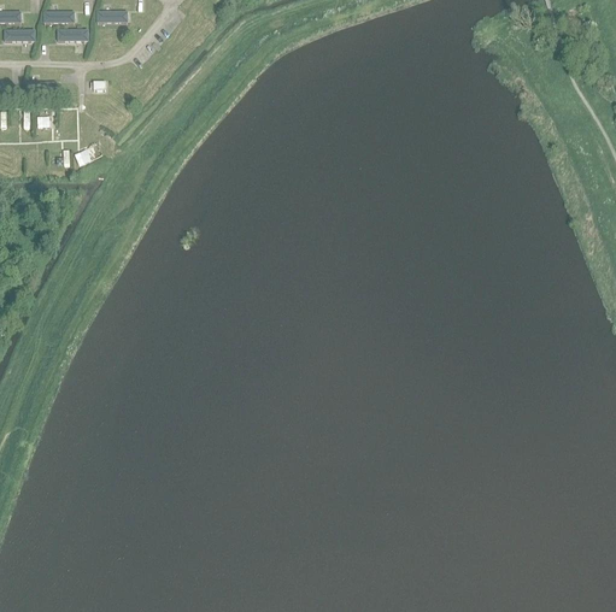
[(0,21),(21,22),(21,10),(0,10),(0,21)]
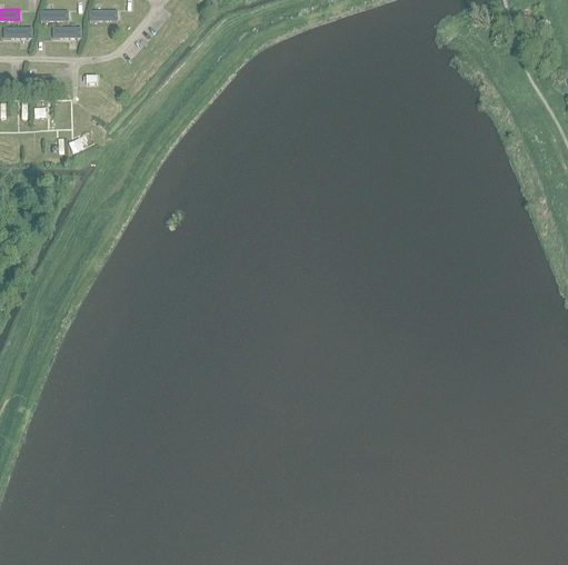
[(40,20),(68,20),(68,9),(40,9),(40,20)]
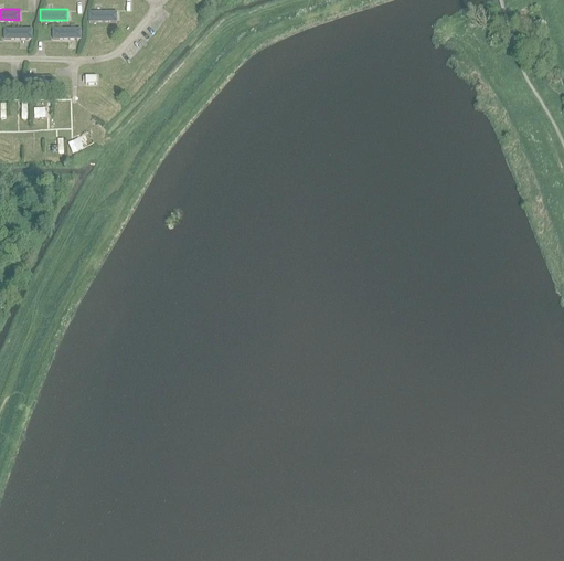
[(88,20),(116,19),(116,9),(88,9),(88,20)]
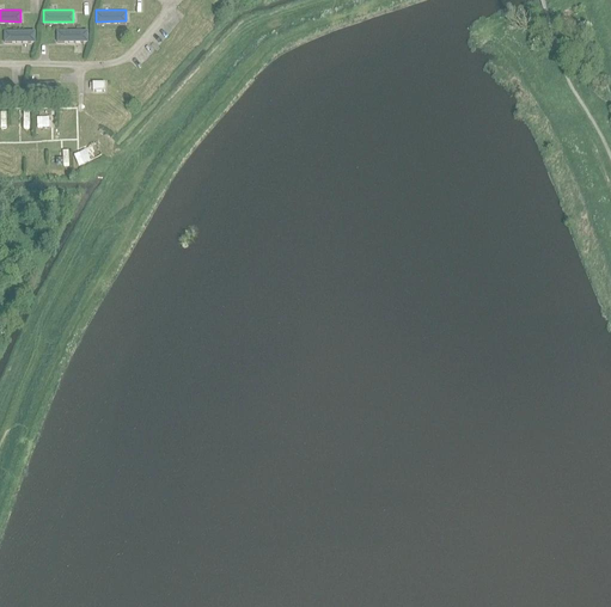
[(56,40),(87,40),(87,28),(56,28),(56,40)]
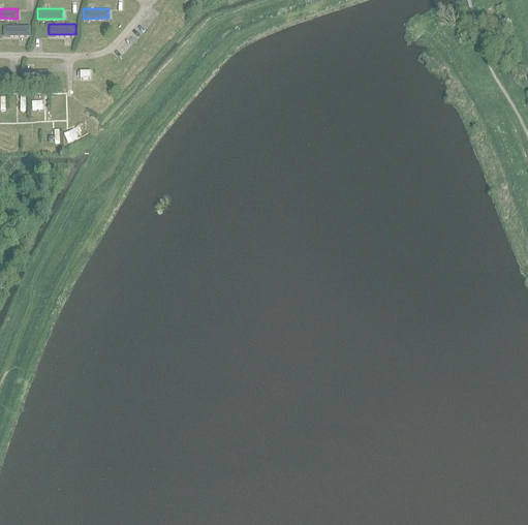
[(3,34),(29,34),(29,25),(3,25),(3,34)]
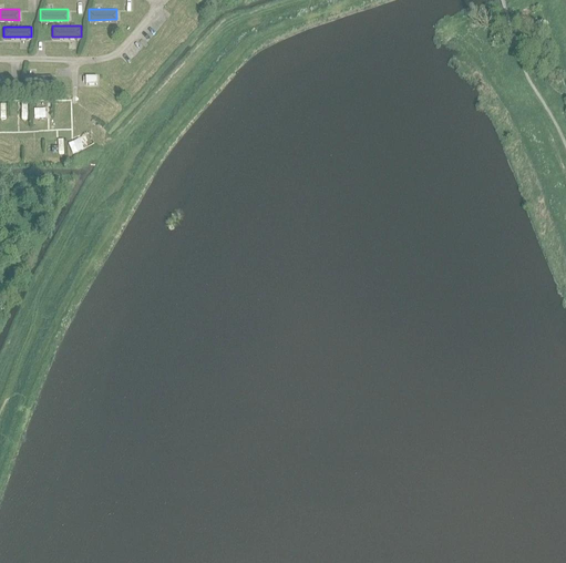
[(37,155),(37,146),(26,146),(26,155),(37,155)]
